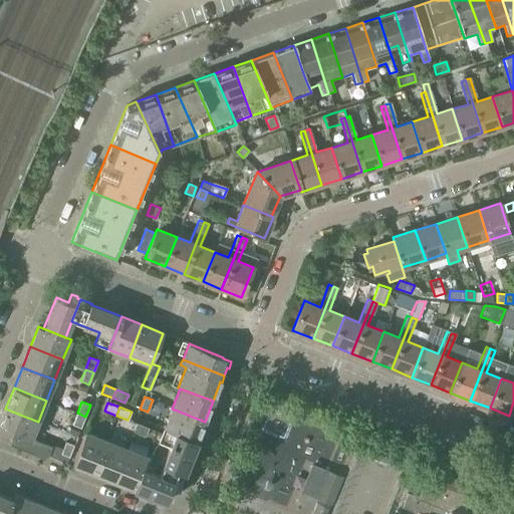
[(264,432),(289,437),(294,412),(269,407),(264,432)]
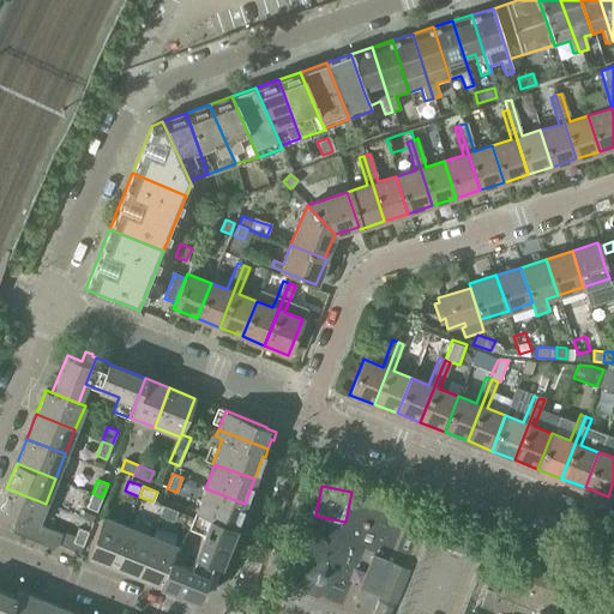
[(46,504),(6,488),(0,504),(0,513),(16,521),(11,531),(52,548),(58,546),(61,534),(37,525),(46,504)]
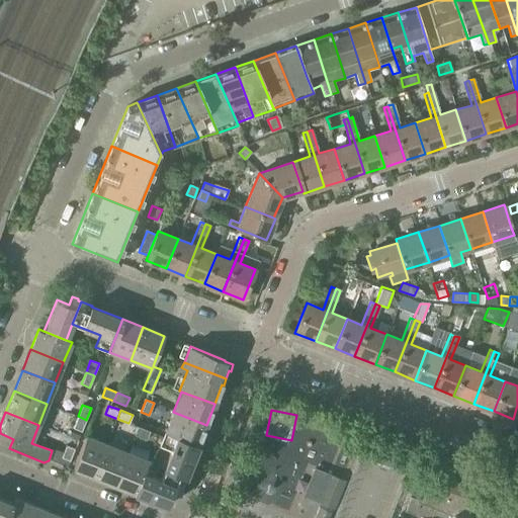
[(171,450),(159,479),(182,488),(187,477),(185,477),(206,425),(173,412),(160,445),(171,450)]
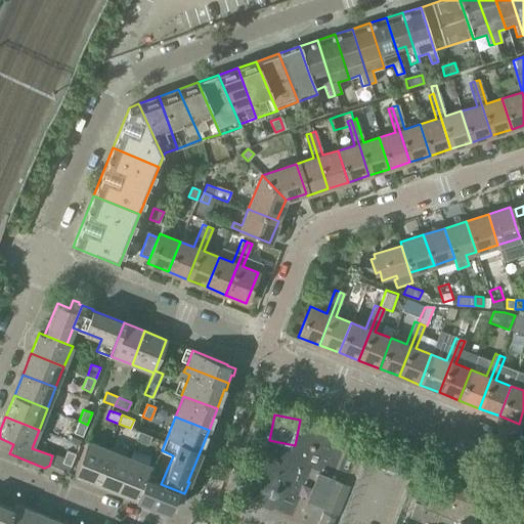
[(79,421),(74,433),(82,437),(87,425),(79,421)]
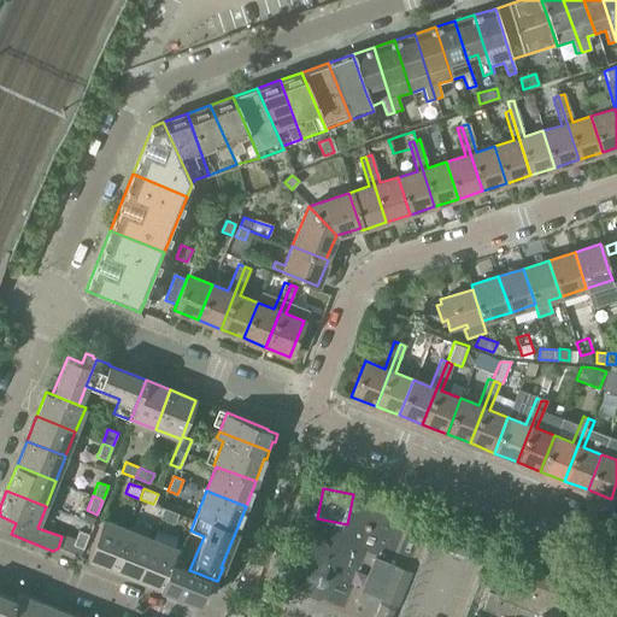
[(178,515),(164,509),(159,518),(174,524),(178,515)]
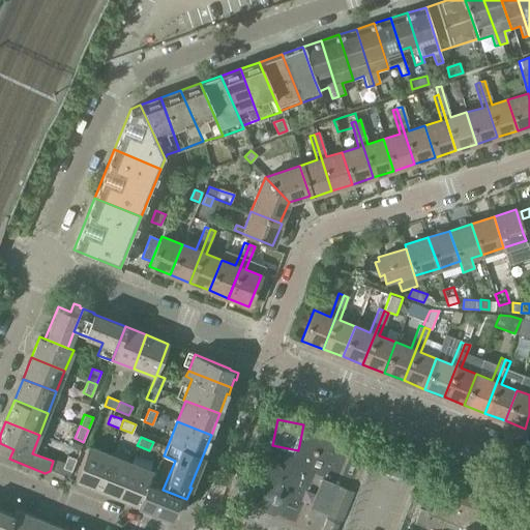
[(75,480),(96,489),(110,454),(88,446),(75,480)]
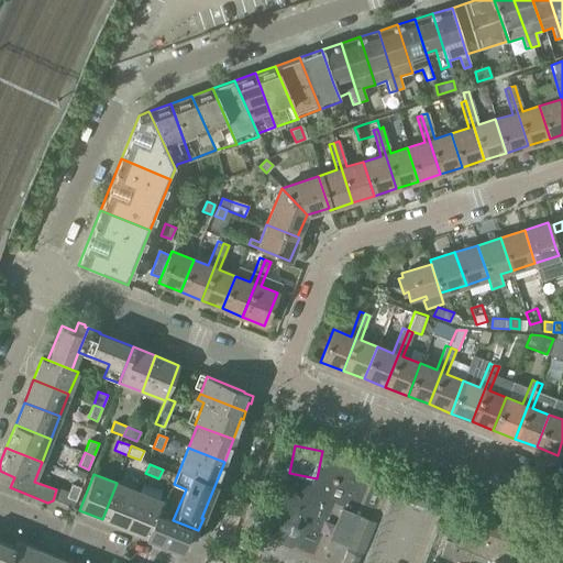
[(102,519),(124,528),(139,492),(117,483),(102,519)]
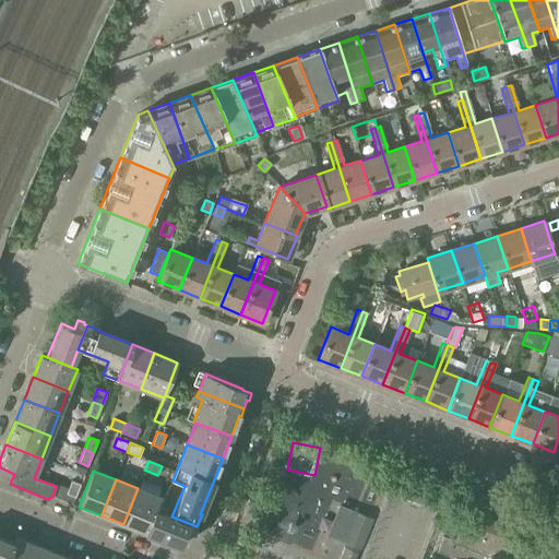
[(71,480),(68,490),(56,486),(52,497),(72,504),(80,484),(71,480)]
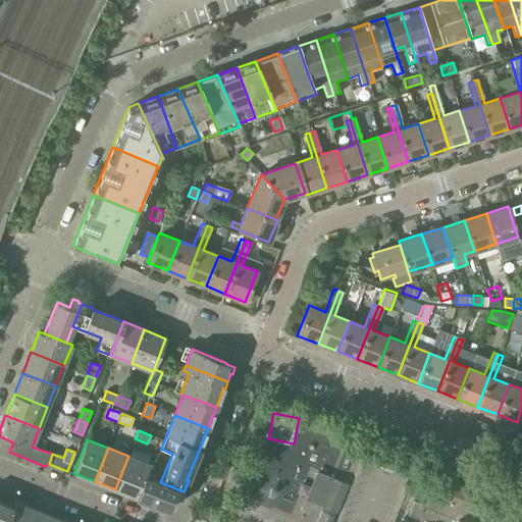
[(115,489),(137,498),(145,476),(149,465),(128,456),(115,489)]
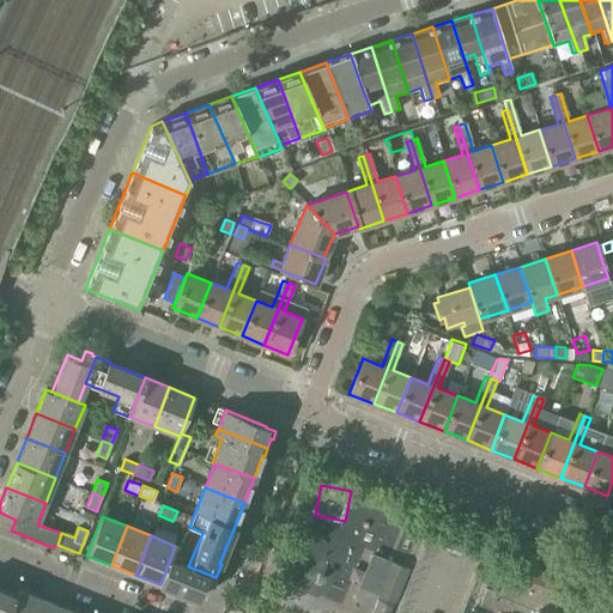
[(380,595),(377,602),(392,608),(406,570),(372,556),(360,587),(380,595)]
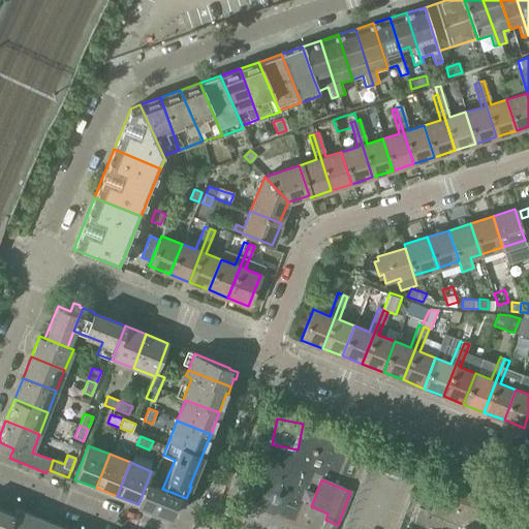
[(147,483),(138,504),(170,518),(176,504),(184,508),(187,501),(185,501),(186,498),(162,489),(147,483)]
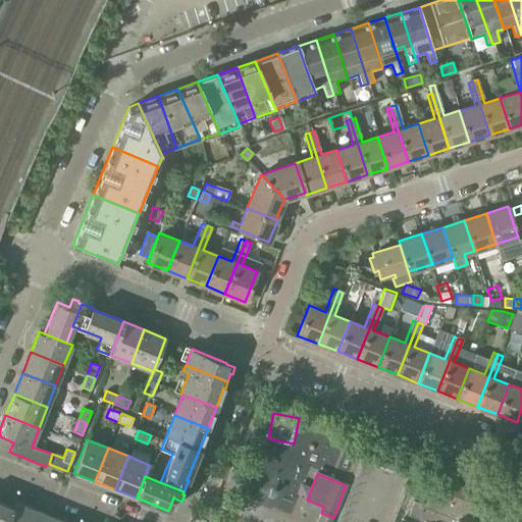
[(518,521),(521,514),(521,502),(498,492),(492,506),(480,501),(482,497),(431,476),(420,504),(414,501),(408,515),(423,521),(422,521),(518,521)]
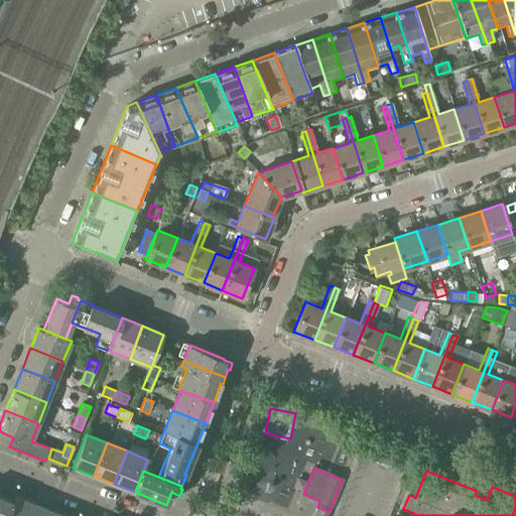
[(0,515),(6,515),(12,502),(0,496),(0,515)]
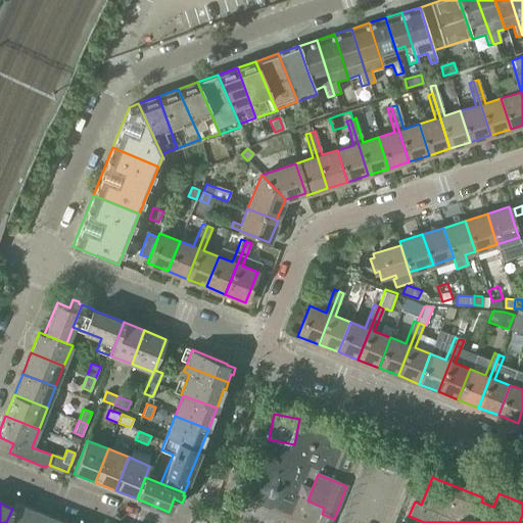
[(31,522),(36,511),(14,503),(12,509),(6,522),(31,522)]
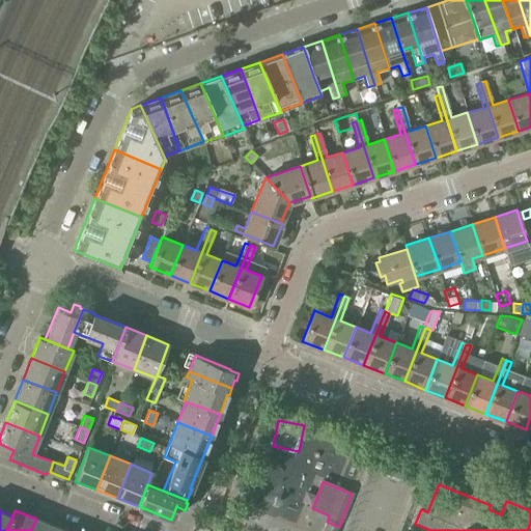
[(31,530),(55,530),(57,527),(36,519),(31,530)]
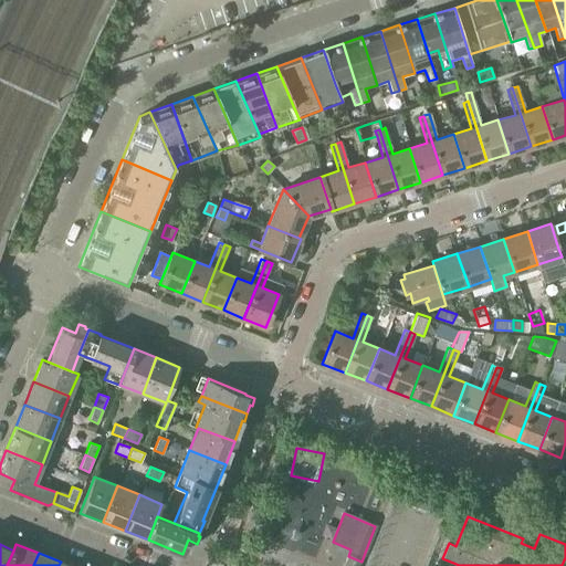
[(358,565),(362,562),(348,556),(343,565),(358,565)]
